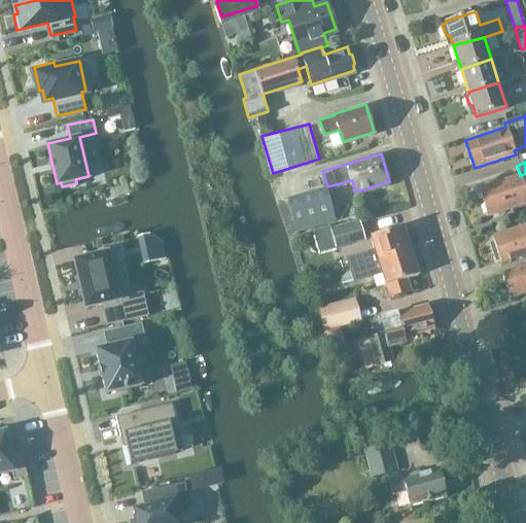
[(525,193),(520,176),(520,174),(480,188),(488,215),(525,202),(525,193)]
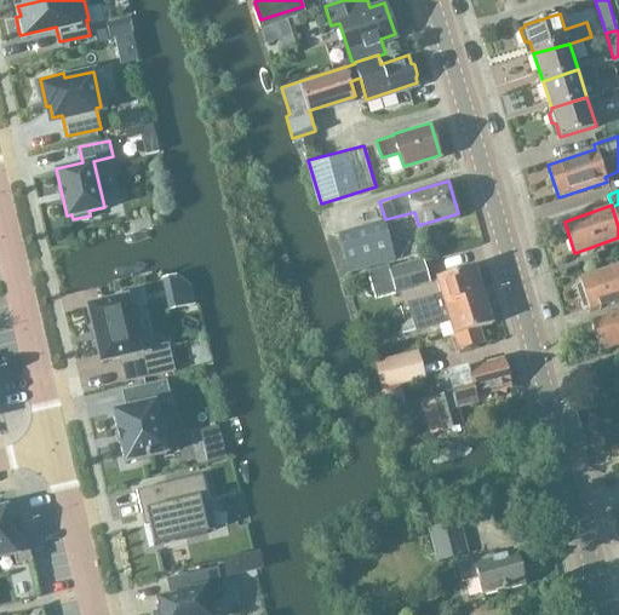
[(349,270),(395,258),(384,220),(338,234),(349,270)]
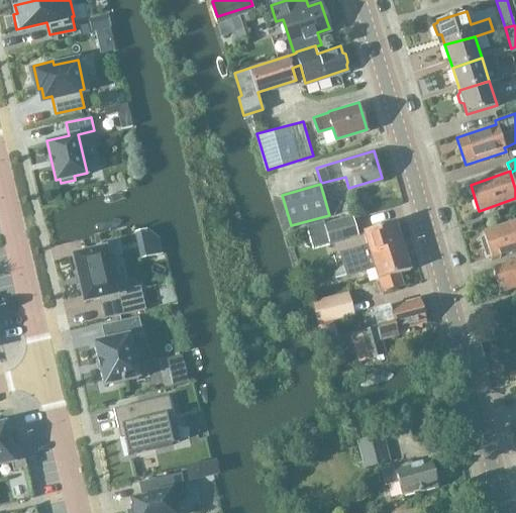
[(352,214),(324,223),(330,241),(357,233),(352,214)]
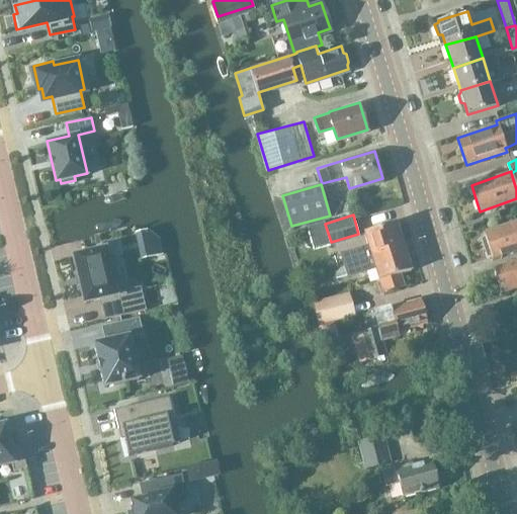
[(485,231),(486,235),(483,238),(485,247),(490,247),(493,258),(516,250),(516,221),(485,231)]
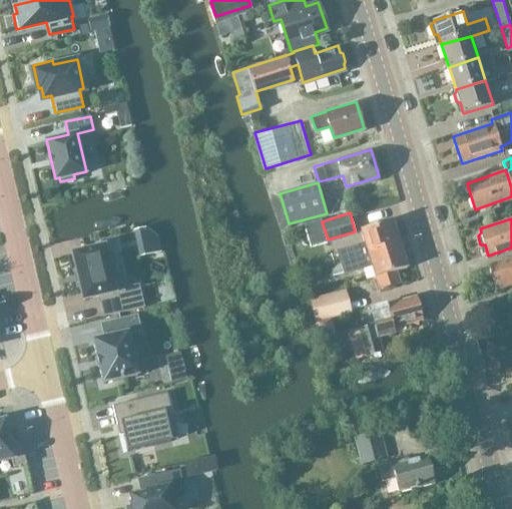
[(341,261),(400,242),(393,219),(361,228),(365,240),(338,248),(341,261)]
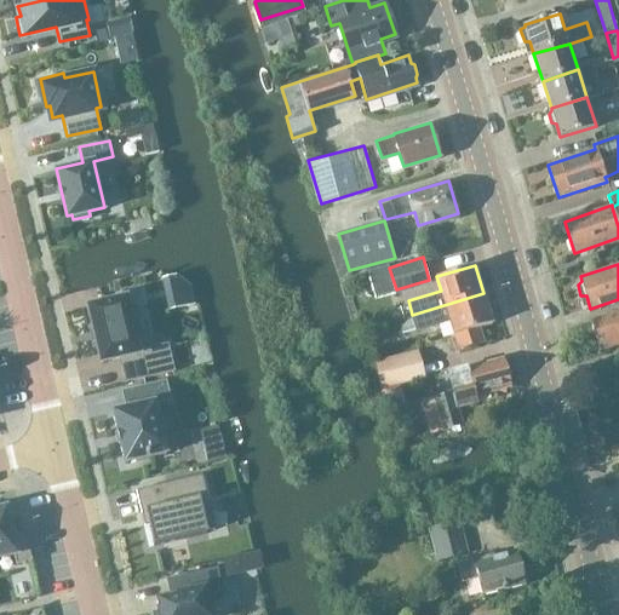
[(126,293),(89,303),(101,358),(121,355),(126,378),(173,367),(167,342),(139,348),(126,293)]
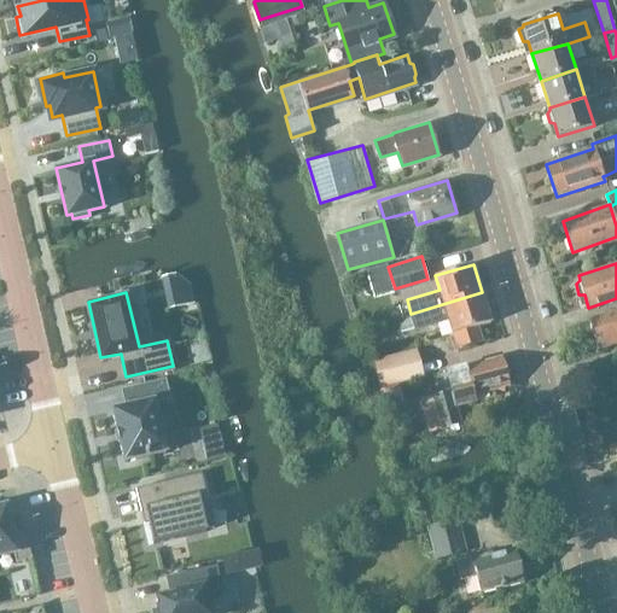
[(490,320),(482,292),(411,314),(415,327),(448,317),(452,332),(453,332),(457,345),(482,338),(477,325),(490,320)]
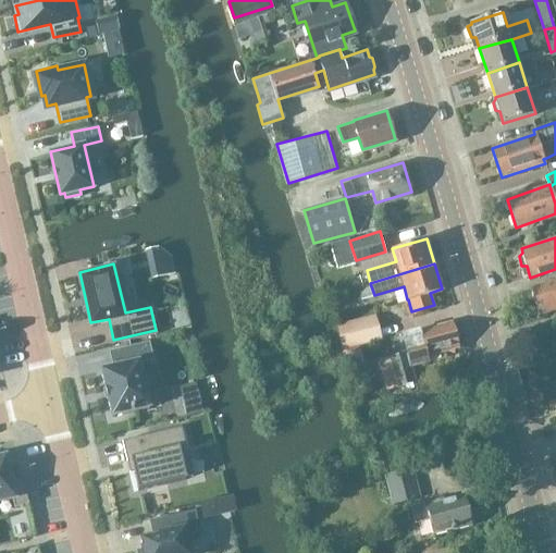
[(555,278),(531,286),(541,315),(555,308),(555,278)]
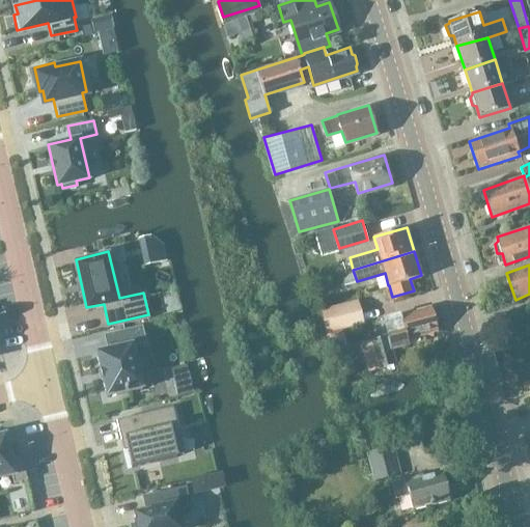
[(359,296),(319,306),(326,331),(365,321),(359,296)]
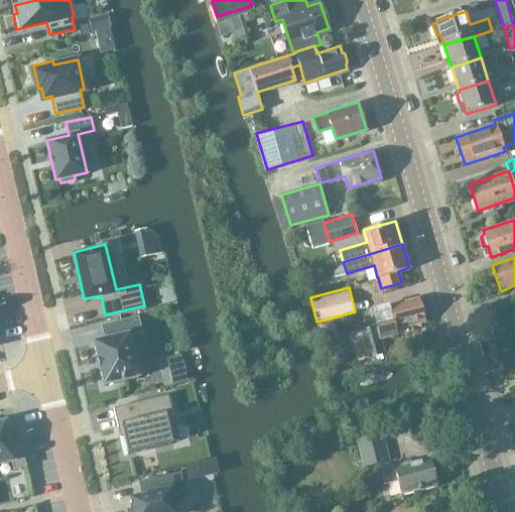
[(358,315),(323,326),(334,366),(385,352),(381,337),(396,333),(395,328),(424,320),(418,296),(372,308),(377,324),(361,329),(358,315)]
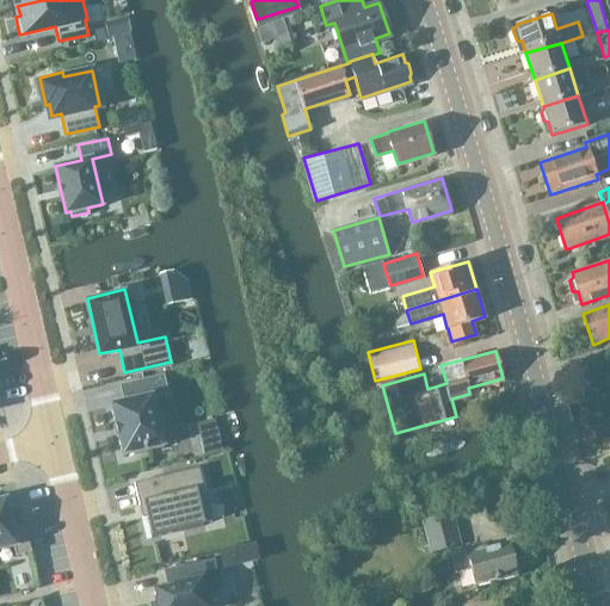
[(164,373),(122,383),(125,400),(111,402),(123,453),(165,444),(153,395),(167,391),(164,373)]
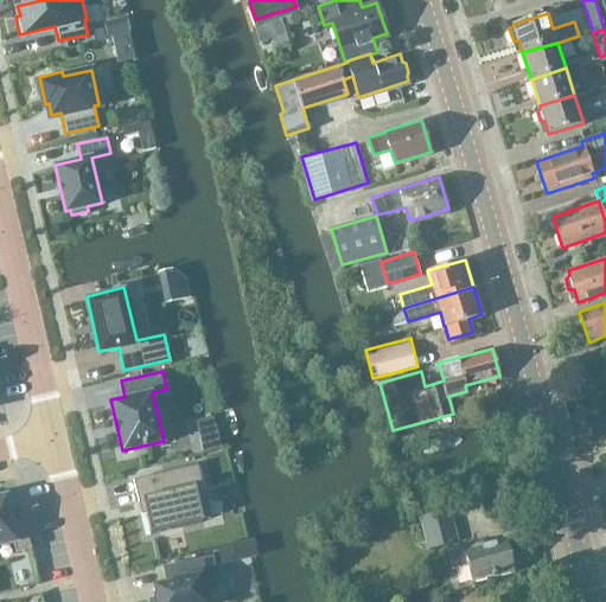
[(197,403),(201,430),(221,428),(217,399),(197,403)]
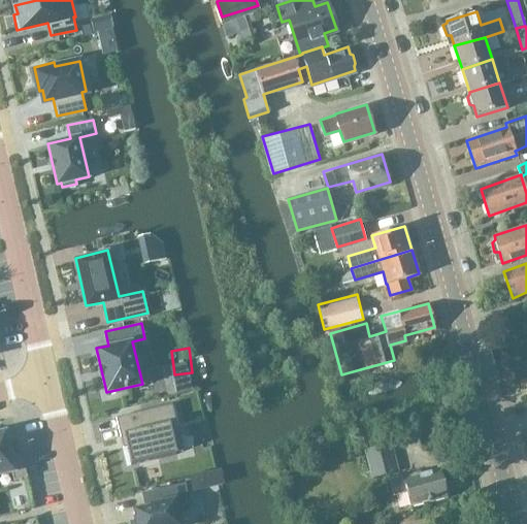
[(170,422),(176,421),(172,402),(117,416),(121,434),(125,433),(127,444),(123,445),(124,446),(127,445),(131,462),(176,451),(176,450),(170,422)]
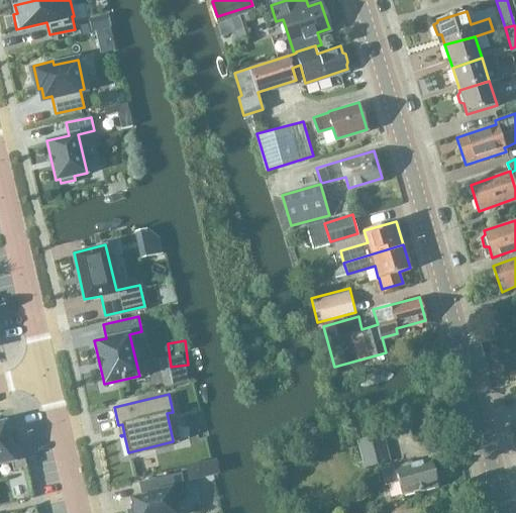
[(0,424),(0,460),(12,458),(14,468),(27,465),(21,438),(9,441),(5,423),(0,424)]
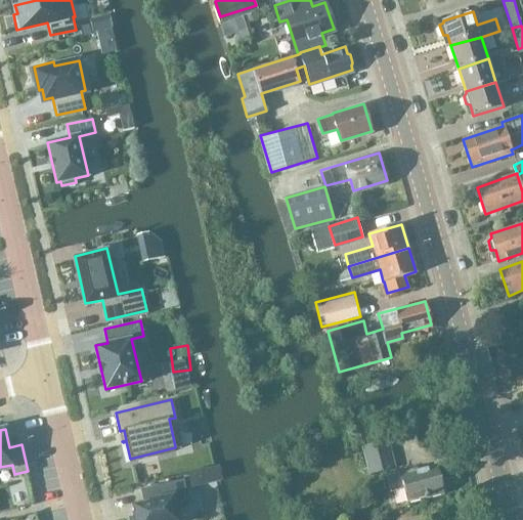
[(391,467),(384,439),(361,445),(368,473),(391,467)]
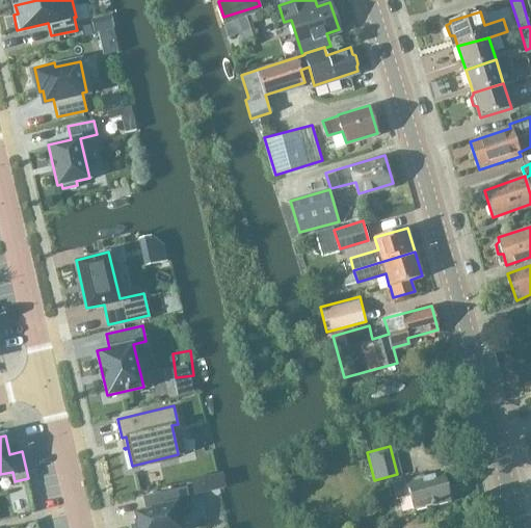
[(413,508),(449,499),(442,472),(424,477),(423,474),(405,478),(405,479),(394,482),(397,496),(409,494),(413,508)]
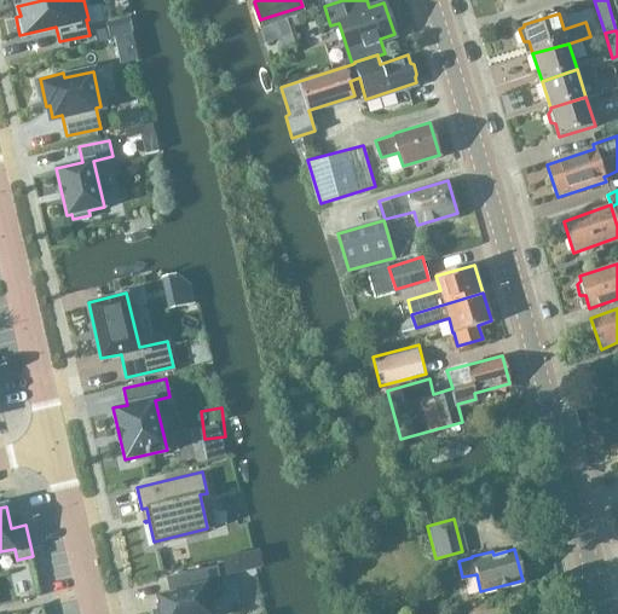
[(154,609),(155,613),(211,613),(207,597),(223,594),(215,566),(168,577),(172,592),(156,596),(160,608),(154,609)]
